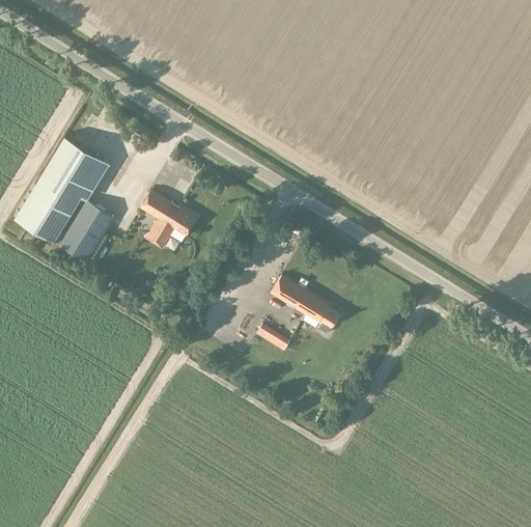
[(113,217),(88,200),(110,165),(64,137),(15,219),(54,244),(81,199),(85,202),(58,245),(85,261),(113,217)]
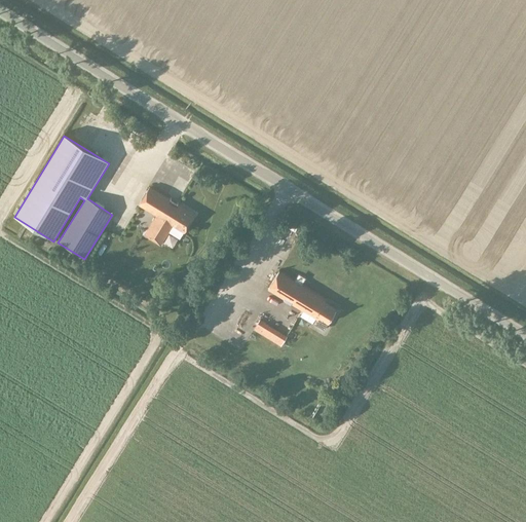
[(178,182),(175,187),(182,190),(184,185),(178,182)]
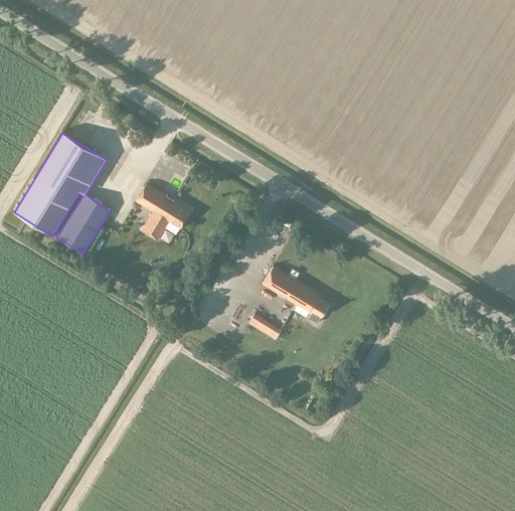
[(180,230),(190,213),(146,185),(136,202),(153,213),(141,233),(156,242),(168,222),(180,230)]
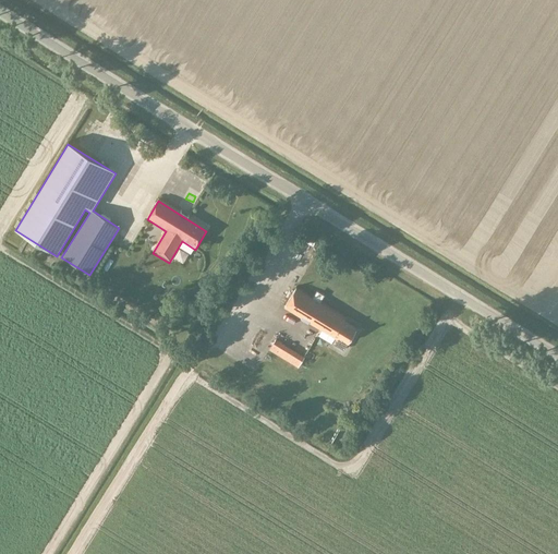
[(128,247),(122,255),(128,260),(134,250),(128,247)]
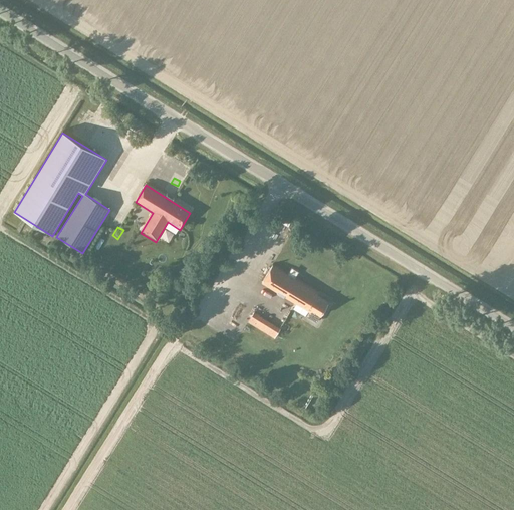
[(323,313),(328,304),(317,297),(317,296),(272,268),(262,285),(310,315),(312,313),(321,318),(323,314),(323,313)]
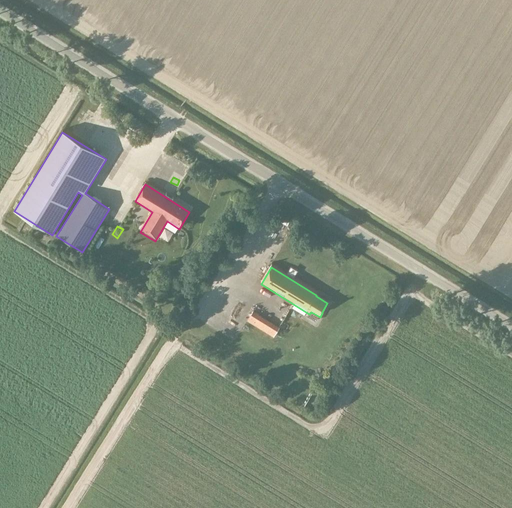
[(273,340),(279,331),(253,314),(246,324),(273,340)]
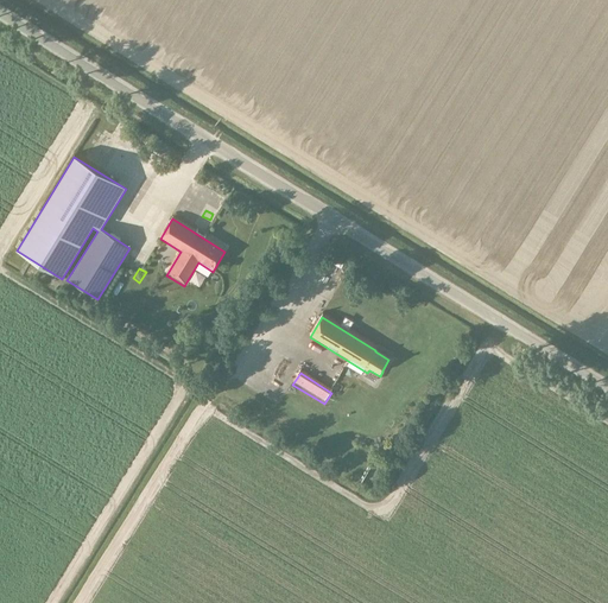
[(342,383),(333,397),(342,402),(350,389),(342,383)]
